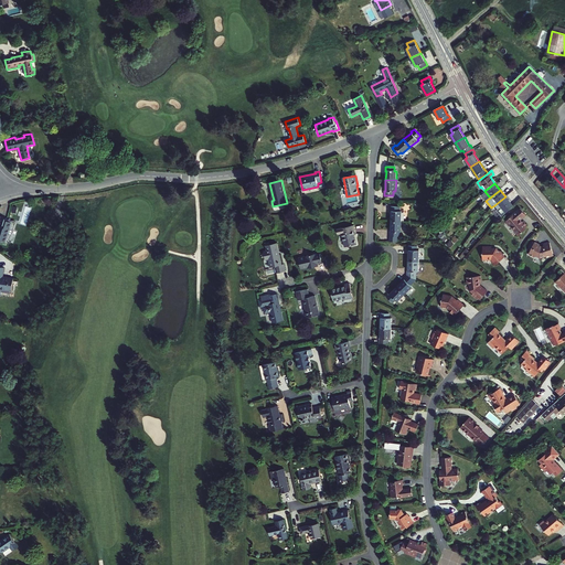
[(505,196),(494,205),(502,216),(513,205),(505,196)]
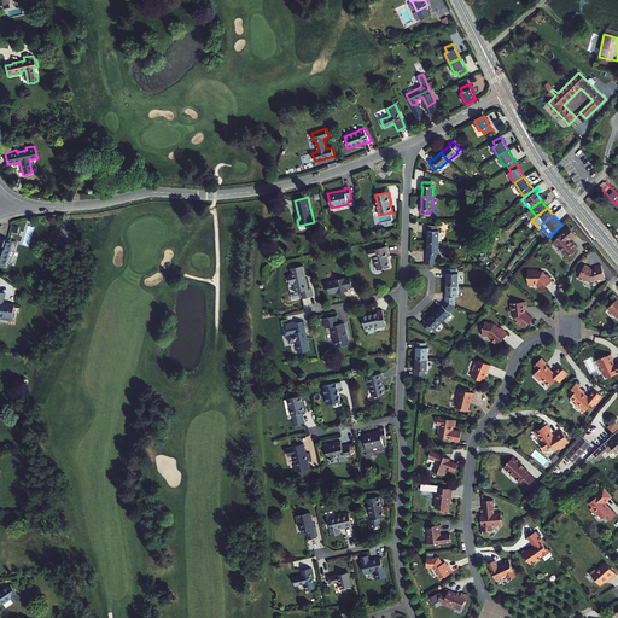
[(429,231),(427,243),(439,243),(439,231),(437,231),(437,227),(427,226),(427,229),(427,231),(429,231)]
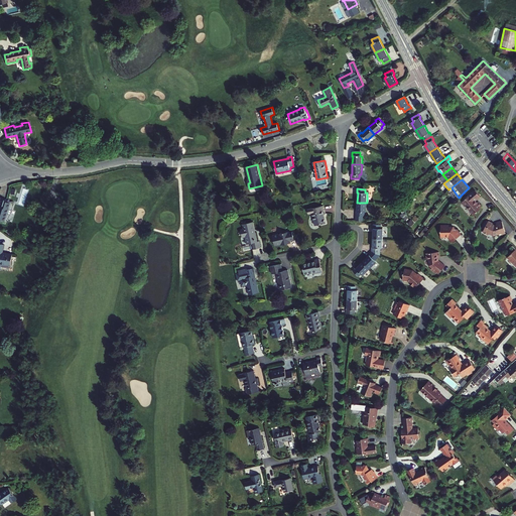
[(465,200),(462,203),(463,204),(463,206),(464,207),(466,208),(473,216),(479,210),(478,209),(480,208),(481,207),(477,203),(476,204),(474,202),(480,197),(475,190),(465,199),(465,200)]
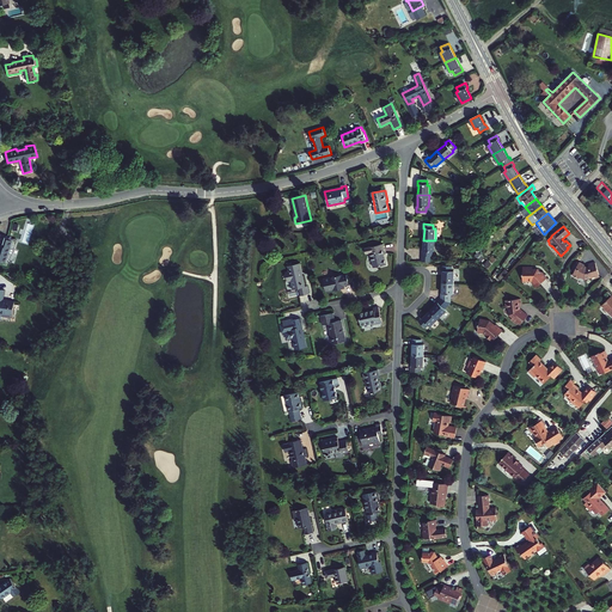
[(0,261),(6,263),(10,254),(11,248),(14,249),(17,242),(11,239),(0,234),(0,261)]
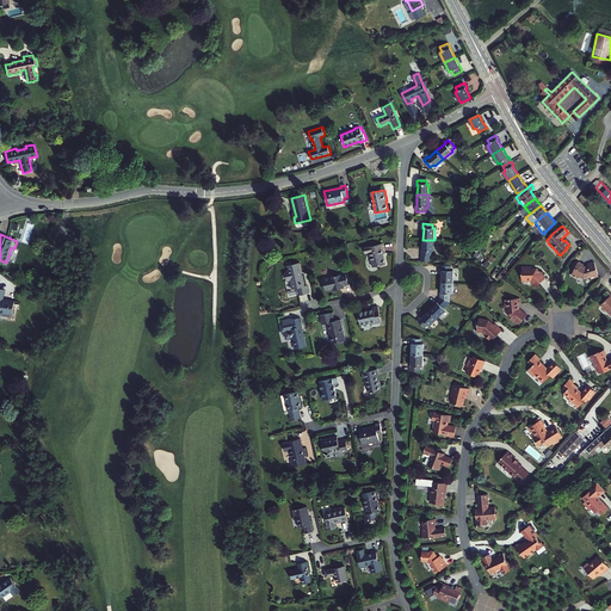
[(430,251),(432,251),(433,251),(434,240),(423,240),(423,251),(421,251),(421,261),(430,261),(430,255),(430,251)]
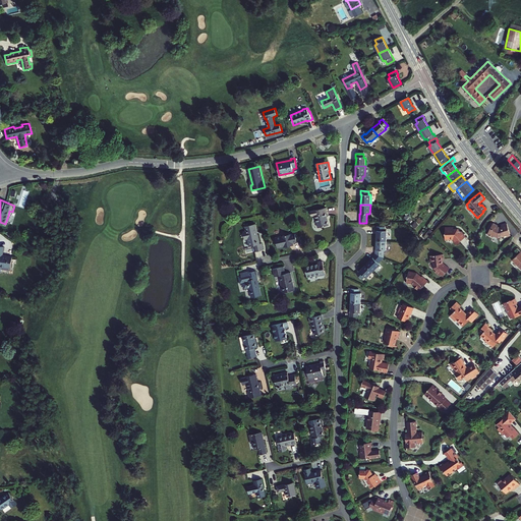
[(326,208),(310,212),(311,216),(315,216),(317,228),(329,226),(327,217),(328,217),(326,208)]
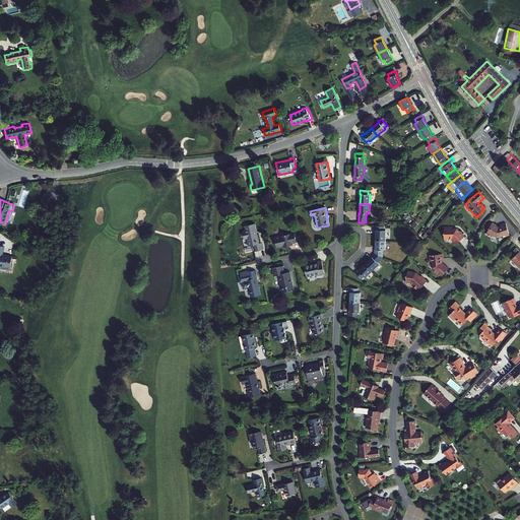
[(506,238),(509,235),(507,224),(500,225),(501,228),(498,229),(497,228),(497,226),(493,223),(492,225),(490,224),(486,231),(489,232),(486,235),(492,238),(493,235),(498,238),(503,237),(503,239),(506,238)]
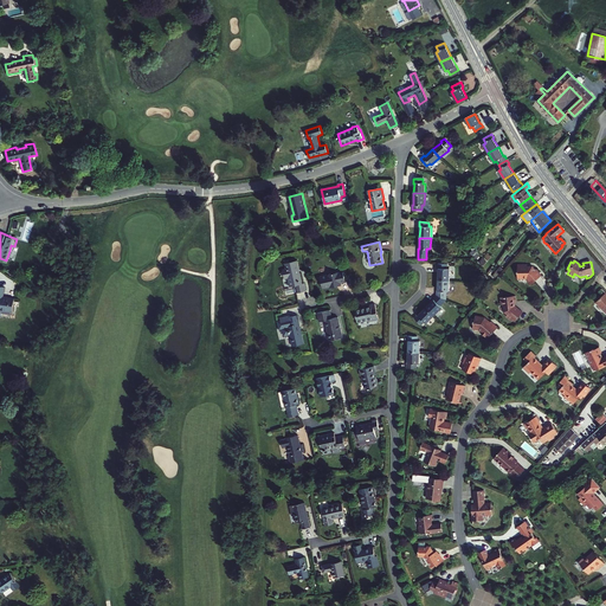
[(302,284),(297,262),(287,264),(288,270),(284,271),(285,278),(289,278),(291,287),(296,285),(298,292),(300,292),(307,291),(304,283),(302,284)]
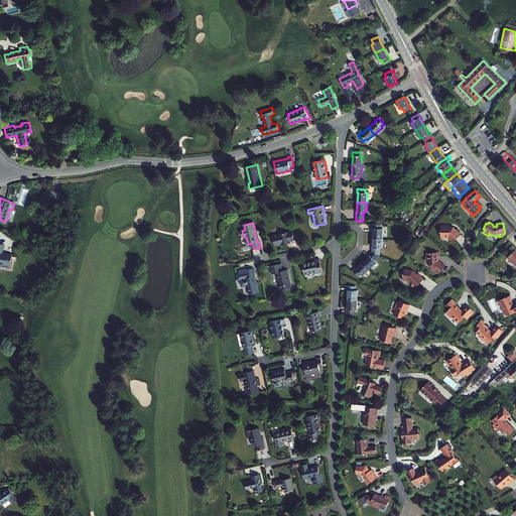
[(380,225),(372,225),(372,229),(373,229),(373,238),(382,238),(383,229),(380,229),(380,225)]
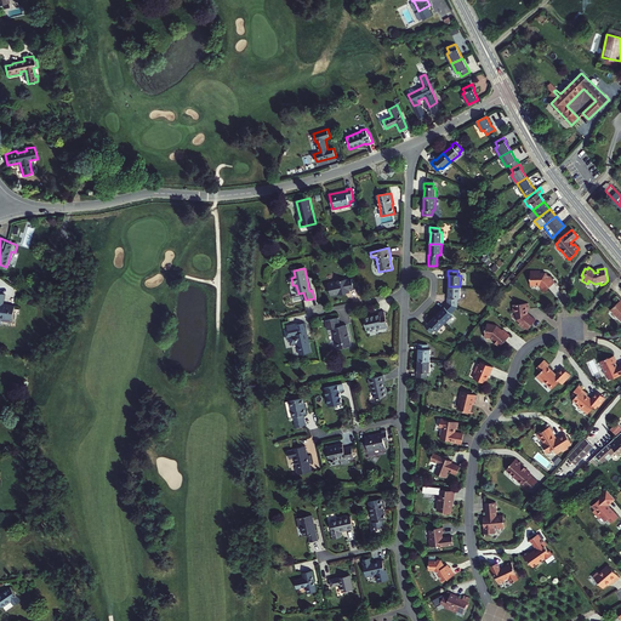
[(530,280),(530,285),(540,285),(540,286),(541,288),(541,289),(543,292),(556,283),(550,275),(548,277),(546,273),(543,273),(543,274),(541,274),(540,273),(540,272),(530,272),(530,279),(530,280)]
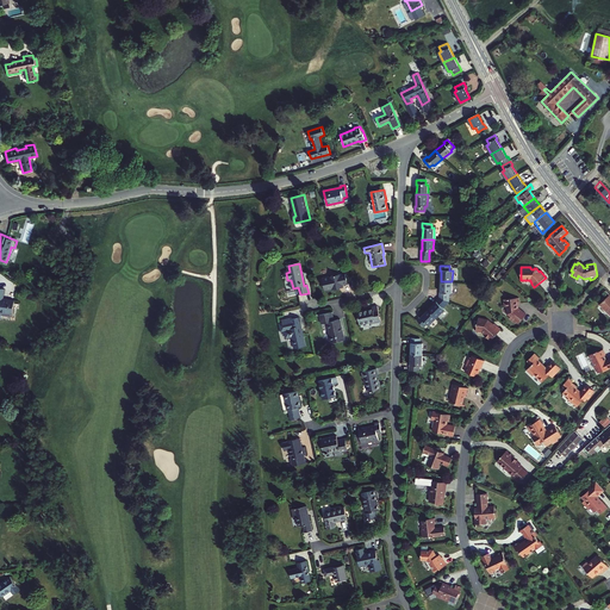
[(332,290),(344,287),(343,285),(348,285),(346,274),(341,275),(341,274),(323,279),(325,291),(332,290)]
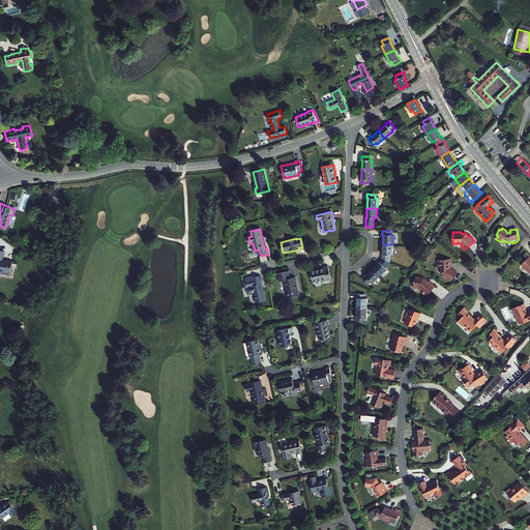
[(392,244),(383,244),(383,254),(382,254),(382,258),(390,262),(390,255),(392,255),(392,244)]
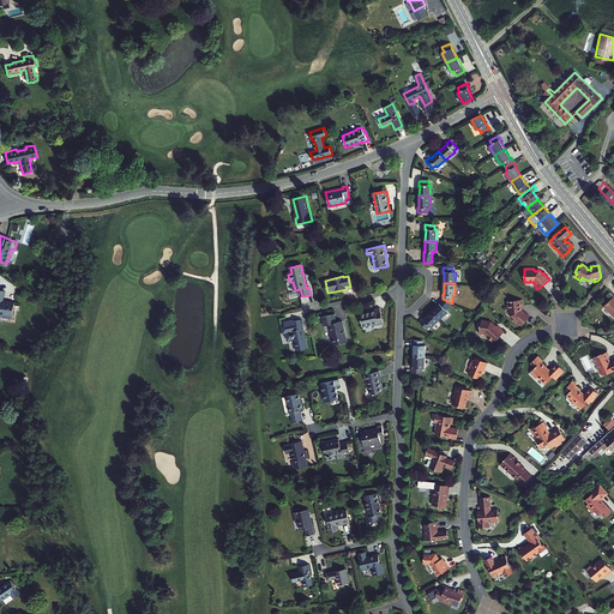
[(0,314),(13,317),(14,302),(4,301),(5,290),(0,289),(0,314)]
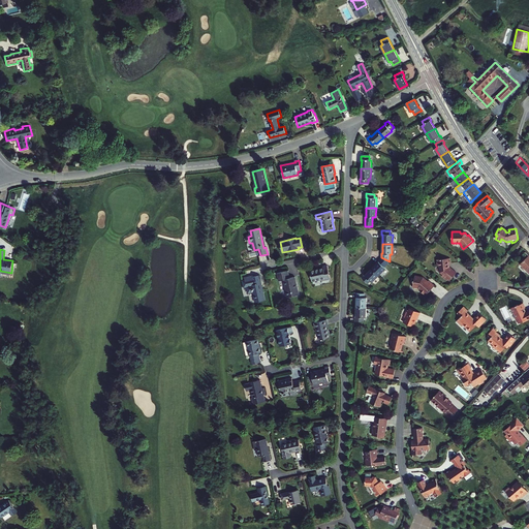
[(372,269),(379,276),(385,269),(384,267),(390,261),(381,257),(378,260),(378,261),(372,269)]
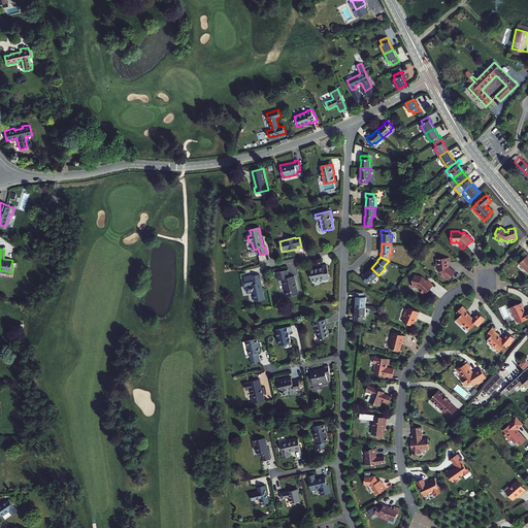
[(450,258),(436,259),(437,266),(439,265),(439,272),(442,274),(441,275),(447,279),(448,278),(450,279),(456,272),(451,268),(449,267),(449,263),(450,263),(450,258)]
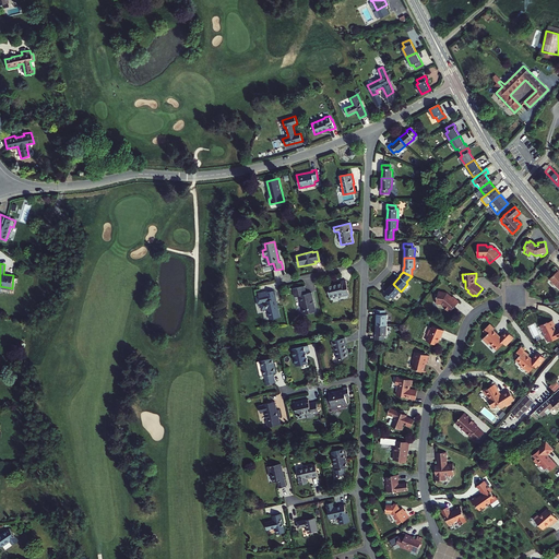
[(349,295),(346,281),(339,282),(339,284),(328,286),(330,298),(340,296),(340,297),(349,295)]
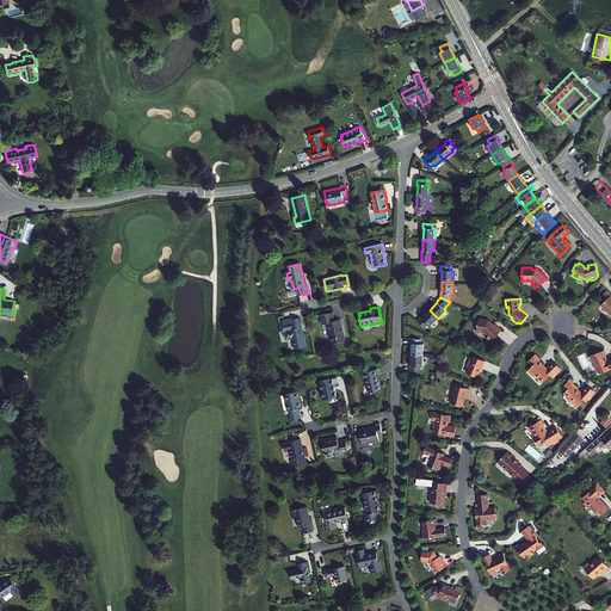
[(438,319),(430,310),(421,318),(418,321),(425,328),(429,325),(430,326),(438,319)]
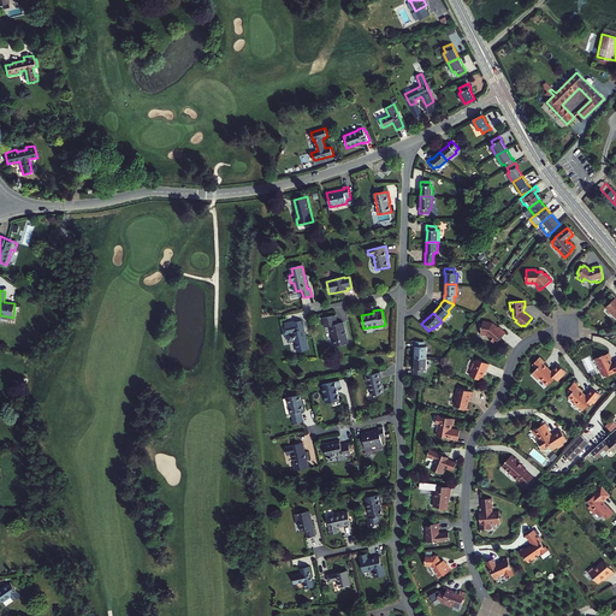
[(337,324),(336,315),(323,318),(325,327),(330,326),(335,347),(348,343),(343,323),(337,324)]
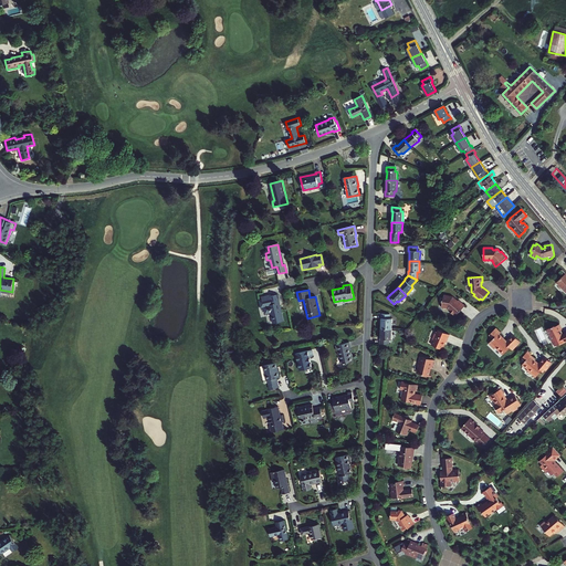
[(278,294),(271,296),(272,304),(264,306),(265,314),(271,313),(273,323),(284,321),(278,294)]
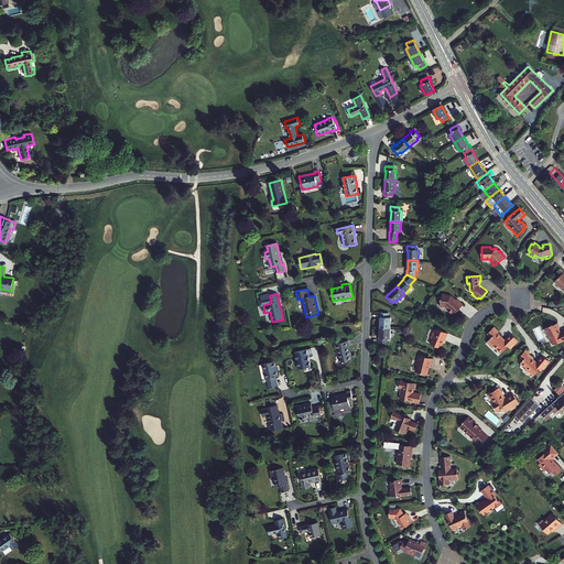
[(446,306),(447,308),(448,310),(448,311),(451,313),(453,313),(454,314),(455,315),(463,305),(457,300),(456,301),(455,302),(453,300),(453,299),(451,296),(443,294),(442,300),(441,299),(441,301),(441,306),(446,306)]
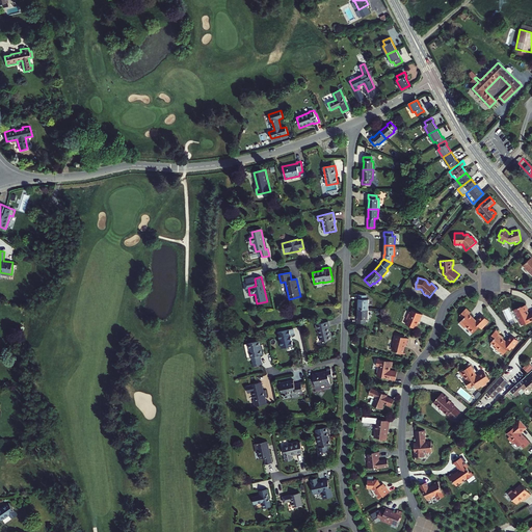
[(358,299),(358,309),(368,310),(369,299),(366,299),(366,295),(357,295),(357,299),(358,299)]
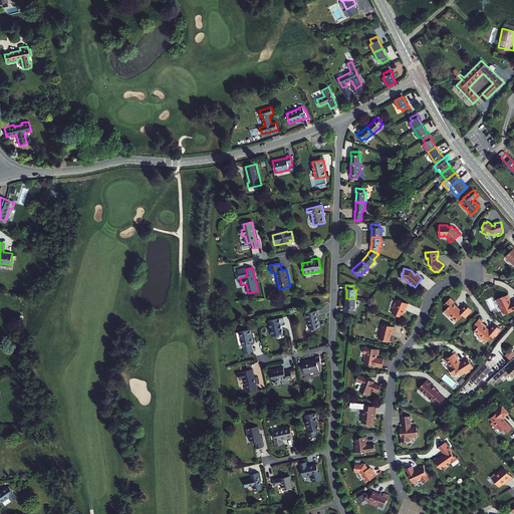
[(503,297),(497,299),(504,314),(508,313),(508,314),(513,310),(513,302),(511,303),(510,303),(509,301),(510,300),(511,300),(508,295),(505,297),(503,297)]
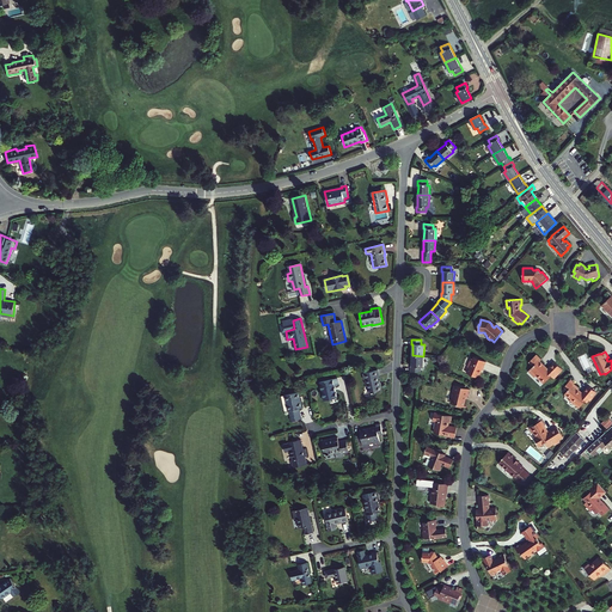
[(423,368),(423,356),(412,355),(411,367),(410,367),(410,372),(421,372),(421,368),(423,368)]
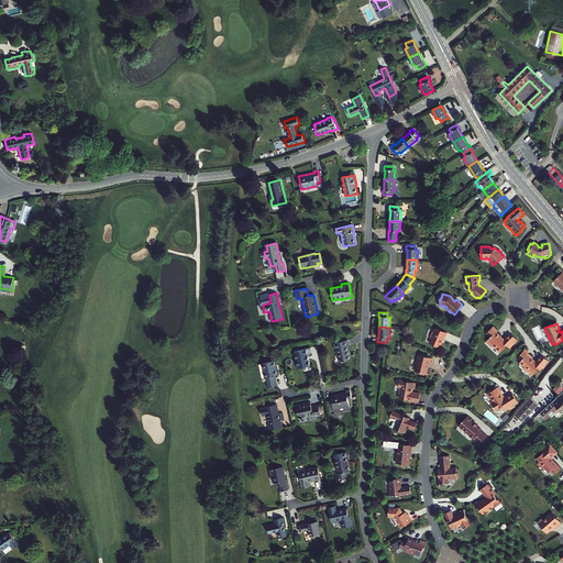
[(507,346),(508,348),(511,344),(514,345),(518,341),(510,333),(504,340),(497,333),(498,332),(493,328),(486,333),(490,338),(486,342),(492,348),(493,346),(500,353),(507,346)]
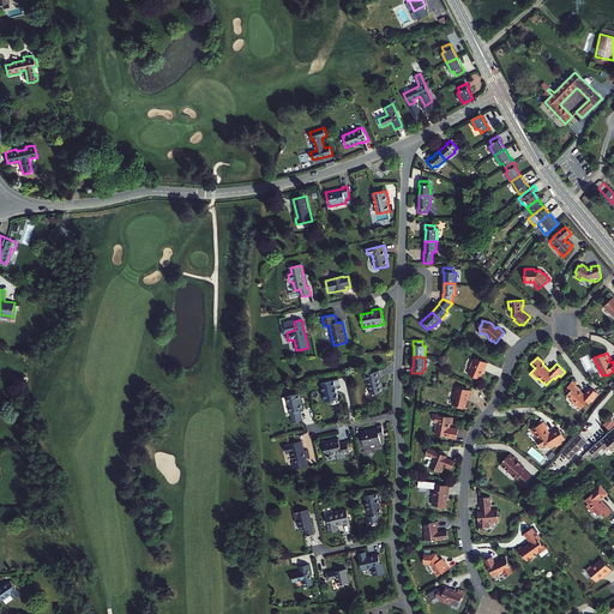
[(488,363),(476,359),(475,361),(473,361),(469,369),(471,369),(469,375),(480,380),(483,372),(485,372),(488,363)]
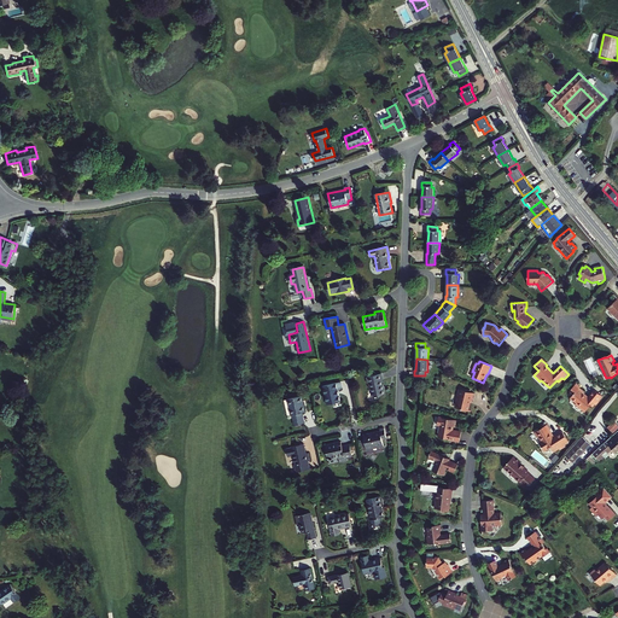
[(373,398),(385,395),(382,379),(380,380),(379,375),(369,378),(371,382),(369,383),(373,398)]
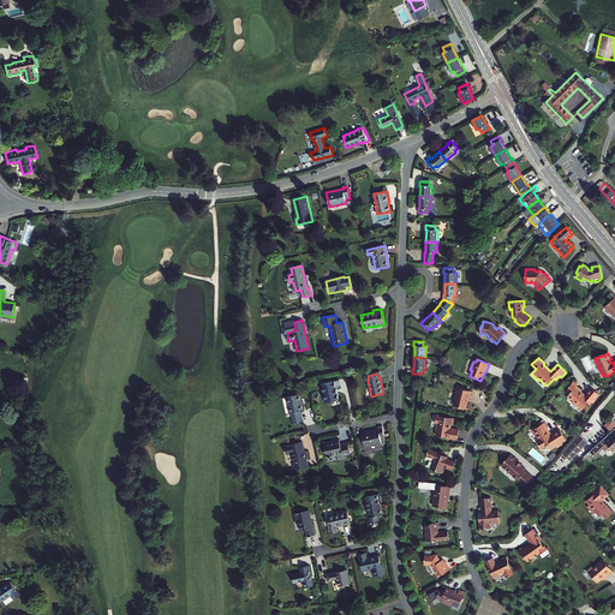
[(340,386),(339,380),(322,384),(326,402),(339,400),(336,387),(340,386)]
